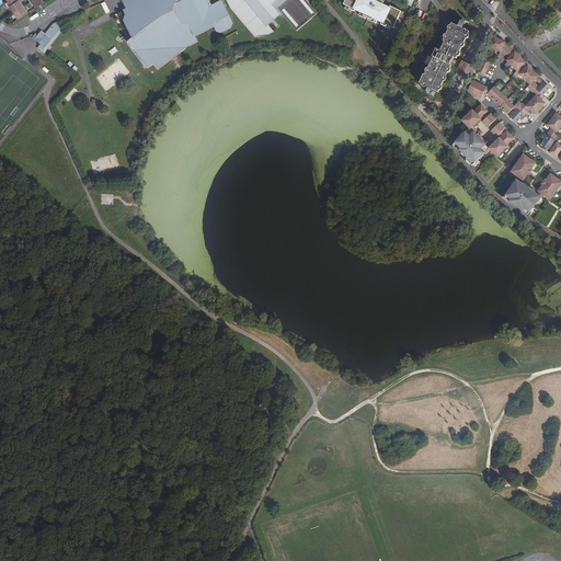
[(11,0),(7,3),(6,3),(8,8),(9,7),(13,13),(23,7),(19,0),(16,1),(15,0),(11,0)]
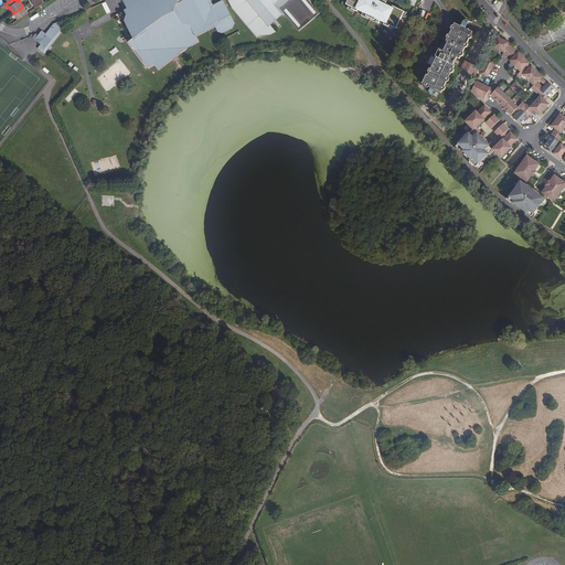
[(121,0),(126,9),(124,10),(126,16),(124,21),(134,39),(128,42),(149,68),(155,65),(159,71),(188,49),(200,42),(196,36),(215,28),(216,30),(221,28),(223,33),(233,29),(230,23),(234,21),(223,0),(213,4),(210,0),(228,0),(232,4),(257,35),(259,34),(269,34),(274,31),(267,23),(279,12),(283,16),(284,14),(299,32),(320,14),(312,6),(318,1),(317,0),(121,0)]
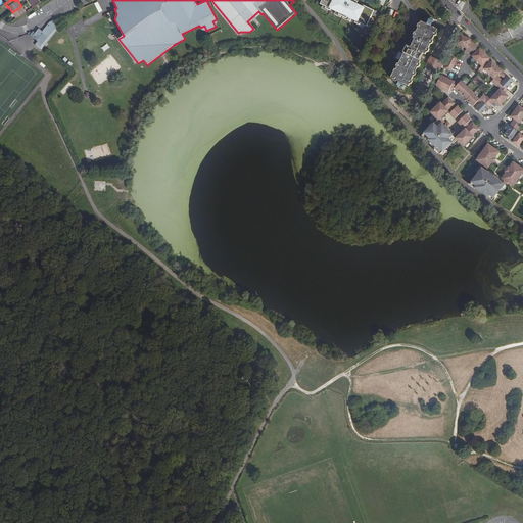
[(322,0),(320,4),(326,7),(325,9),(330,11),(331,9),(339,13),(338,15),(346,19),(347,17),(355,21),(354,24),(360,26),(361,24),(367,27),(374,11),(364,5),(362,8),(355,5),(358,2),(355,1),(355,0),(322,0)]
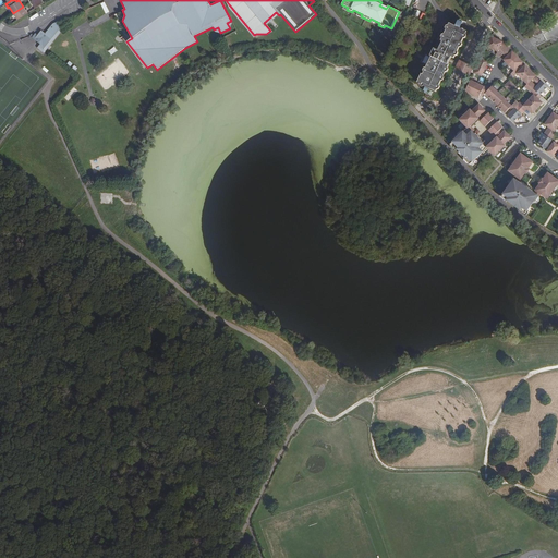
[(23,7),(13,13),(17,20),(27,13),(23,7)]
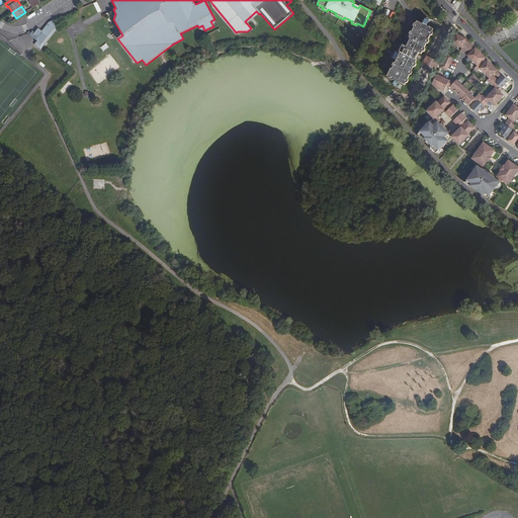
[(31,32),(29,35),(37,41),(34,45),(40,50),(59,27),(55,24),(54,20),(49,22),(41,30),(38,28),(35,32),(33,31),(31,32)]
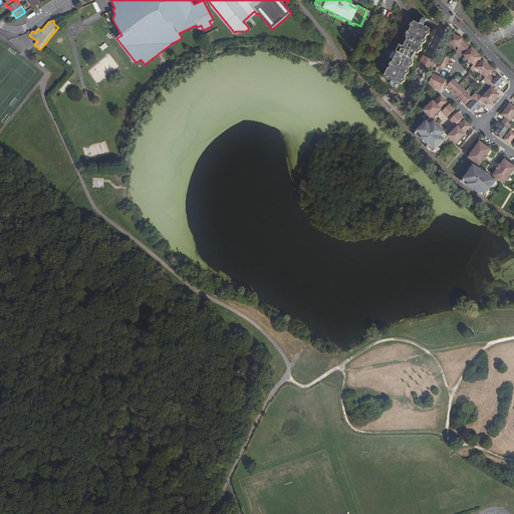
[(389,68),(384,76),(387,77),(387,79),(389,80),(391,79),(402,84),(403,82),(405,82),(406,80),(405,78),(407,74),(409,74),(410,71),(409,70),(411,66),(413,66),(413,64),(413,62),(414,60),(413,59),(416,52),(418,53),(419,51),(420,51),(421,51),(422,49),(422,48),(421,47),(423,43),(424,43),(425,43),(426,40),(426,39),(425,39),(427,35),(428,35),(429,35),(430,33),(429,31),(430,29),(423,25),(419,23),(413,20),(409,29),(407,34),(405,37),(408,38),(404,46),(400,44),(392,59),(394,60),(393,62),(392,62),(391,63),(390,65),(390,66),(391,66),(390,68),(389,68)]
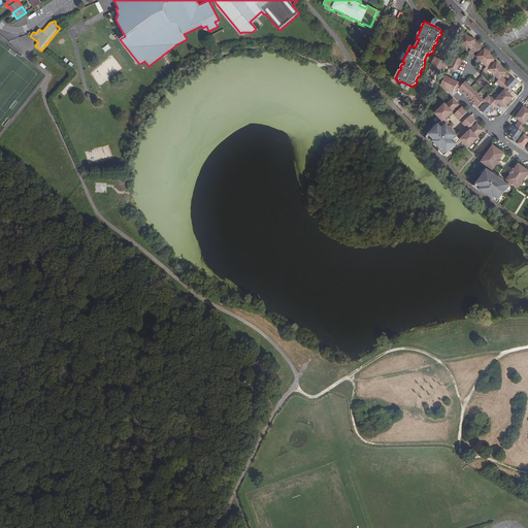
[(30,31),(24,39),(24,42),(32,50),(35,45),(38,42),(30,36),(32,33),(30,31)]
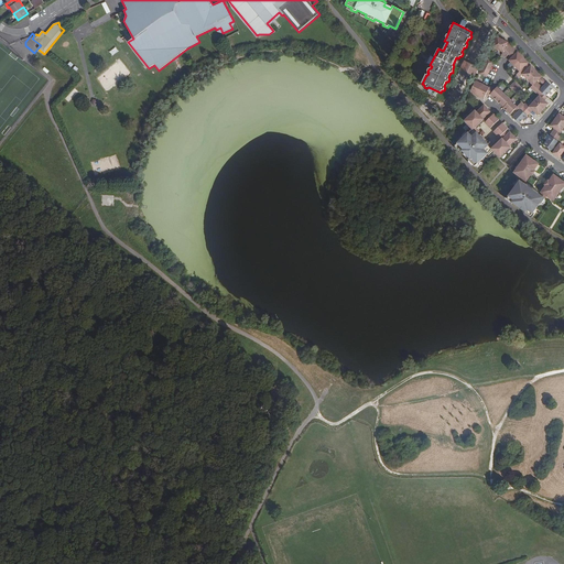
[(497,38),(492,47),(498,50),(502,40),(497,38)]
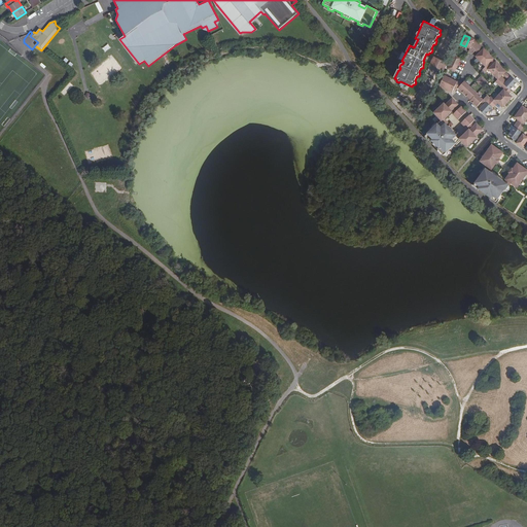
[(475,39),(469,37),(465,46),(469,49),(468,51),(472,54),(477,48),(472,44),(475,40),(475,39)]
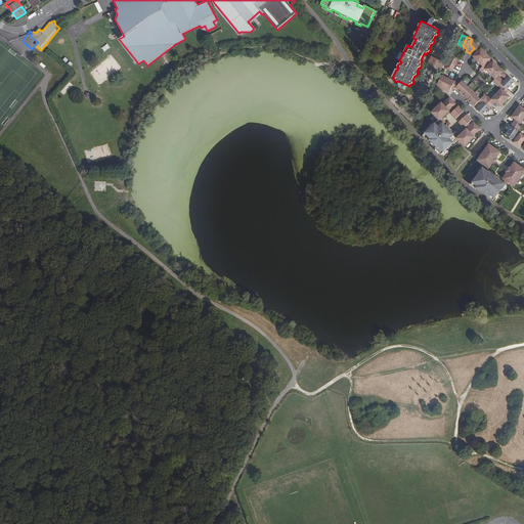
[(481,48),(473,56),(478,61),(486,53),(481,48)]
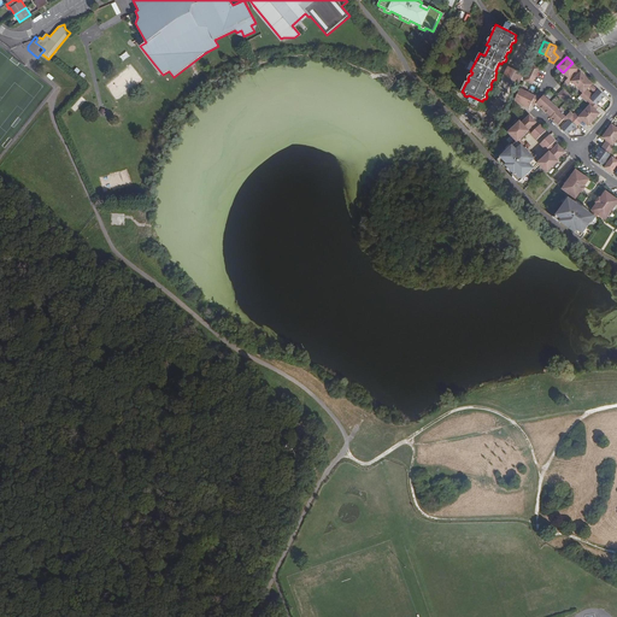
[(141,76),(148,71),(139,59),(133,63),(141,76)]
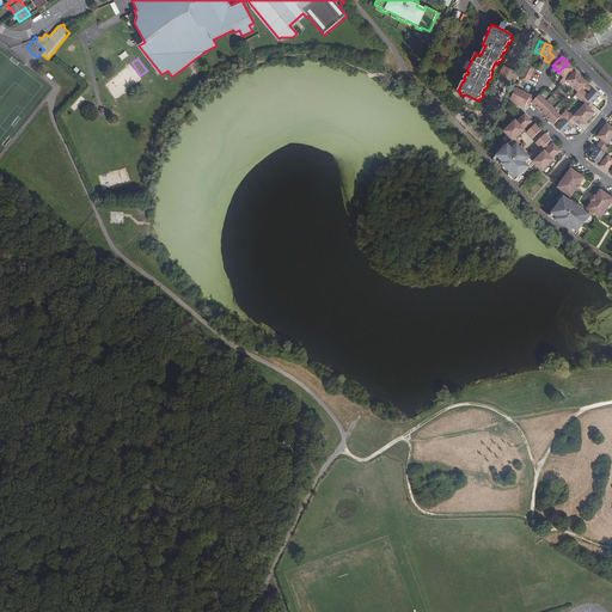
[(568,62),(558,72),(564,78),(568,74),(574,68),(568,62)]
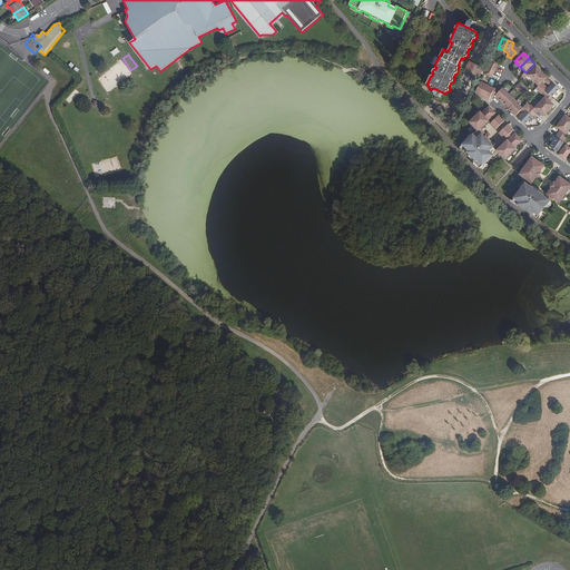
[(502,65),(492,59),(490,64),(501,68),(502,65)]
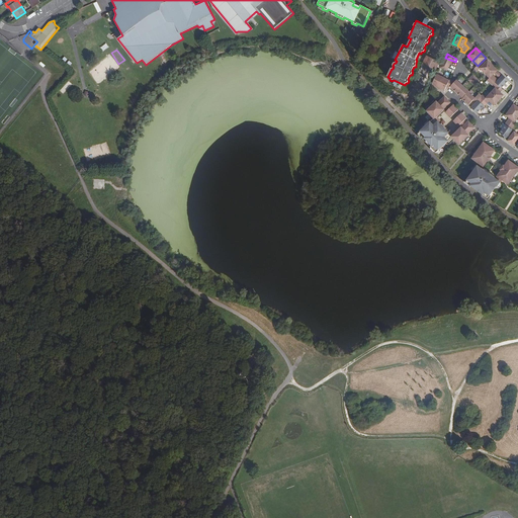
[(428,58),(425,64),(428,66),(433,68),(434,69),(437,63),(436,62),(431,60),(428,58)]
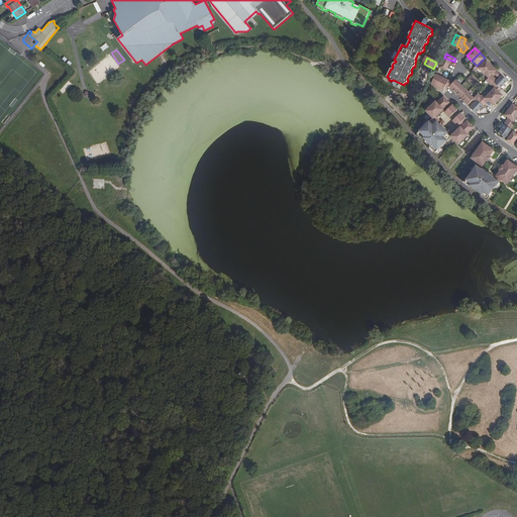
[(492,66),(487,61),(483,65),(480,63),(477,66),(474,69),(476,71),(479,69),(484,74),(492,66)]
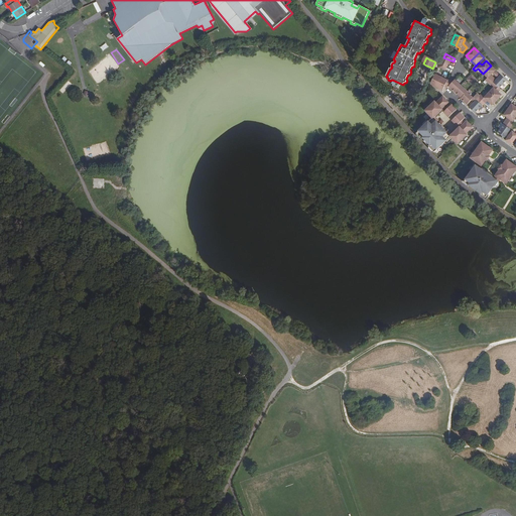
[(449,69),(440,63),(438,68),(448,72),(449,69)]
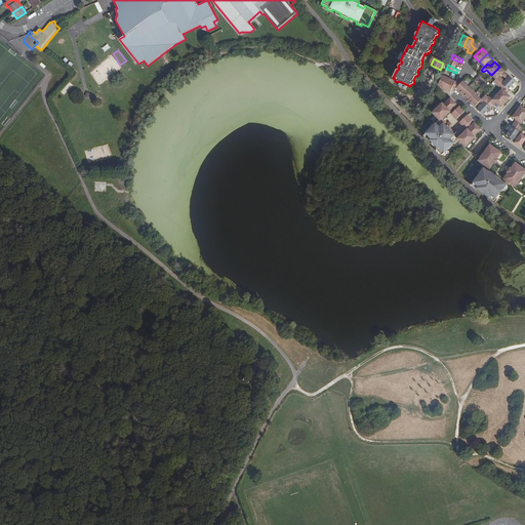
[(99,82),(107,74),(99,67),(92,75),(99,82)]
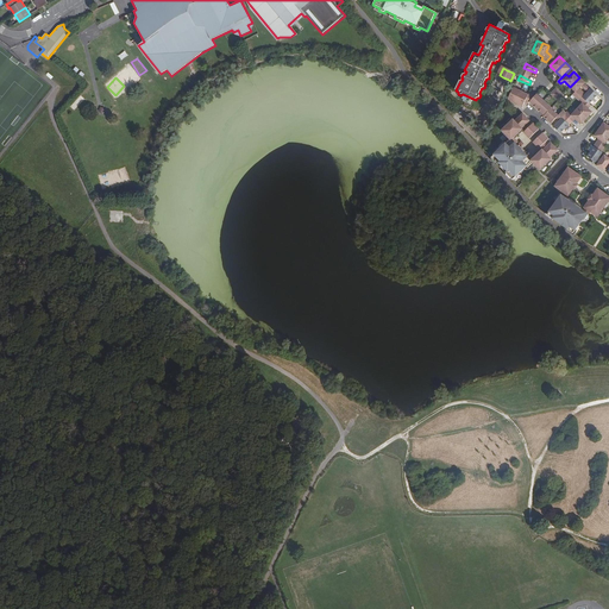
[(579,77),(570,87),(576,92),(572,95),(575,98),(576,98),(583,92),(579,89),(585,83),(579,77)]
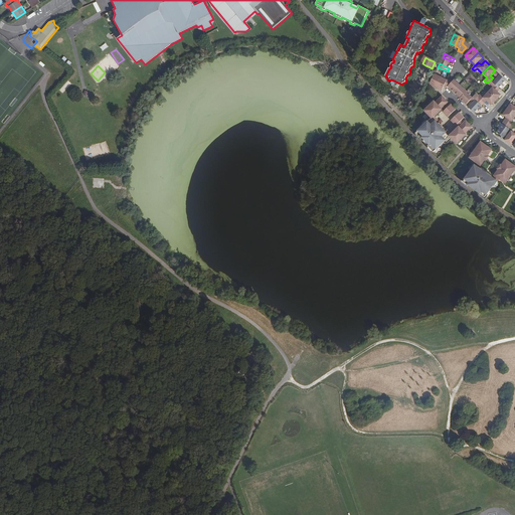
[(435,74),(430,84),(436,88),(441,77),(435,74)]
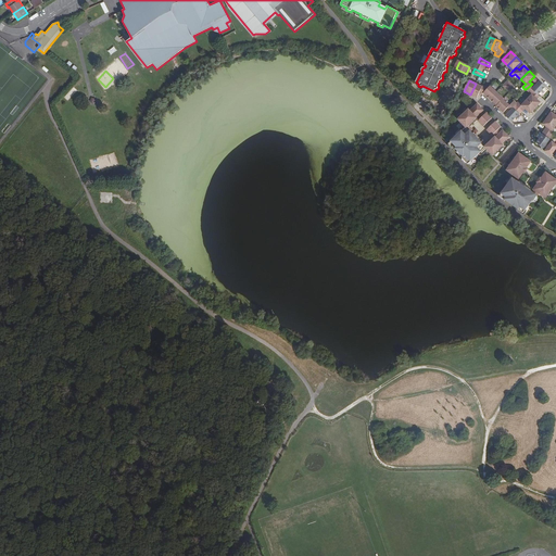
[(508,80),(505,84),(512,90),(515,87),(514,86),(508,80)]
